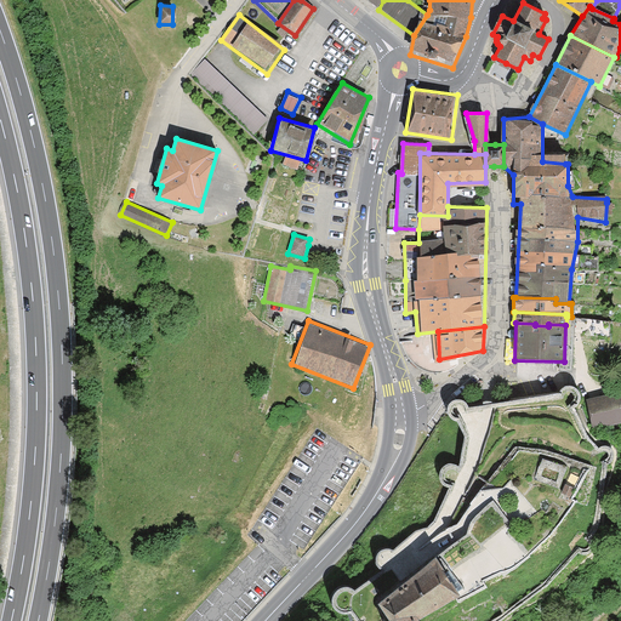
[(620,388),(590,393),(594,426),(620,422),(620,388)]
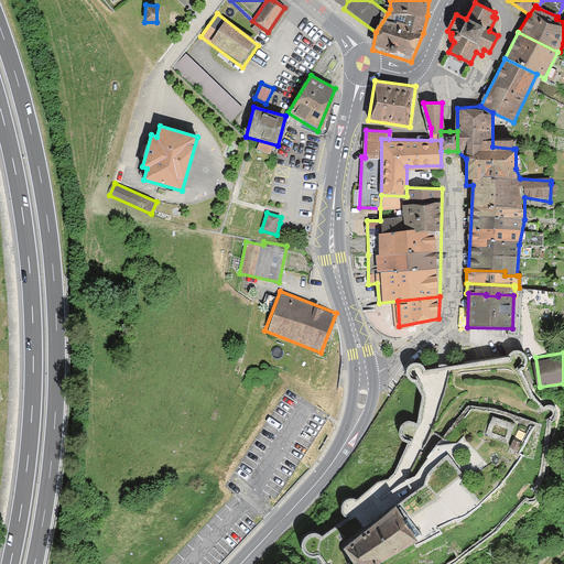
[(494,414),(486,433),(508,442),(516,423),(494,414)]
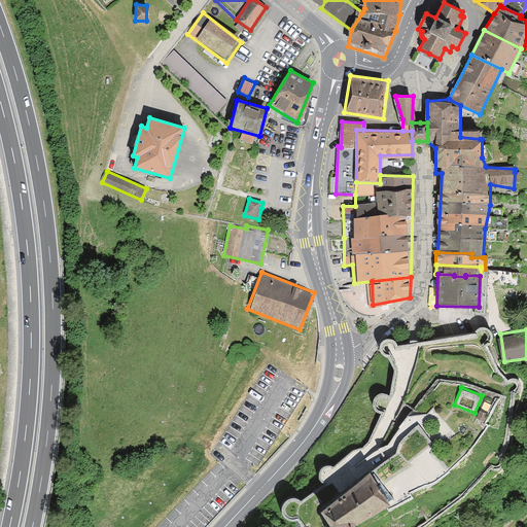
[(371,469),(320,507),(332,524),(327,526),(355,526),(354,525),(391,496),(388,492),(371,469)]
